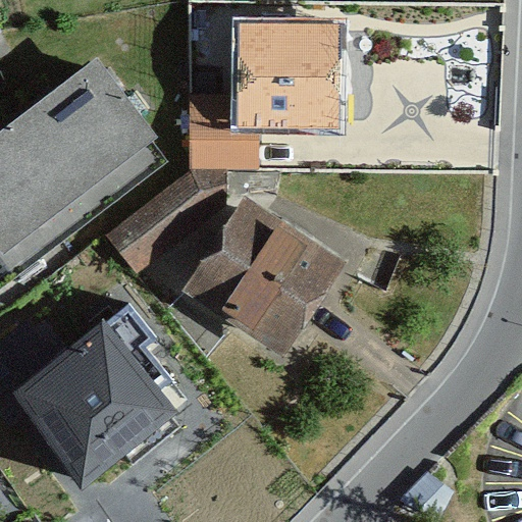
[(337,24),(239,24),(239,95),(190,95),(190,168),(257,169),(258,125),(336,125),(337,24)]
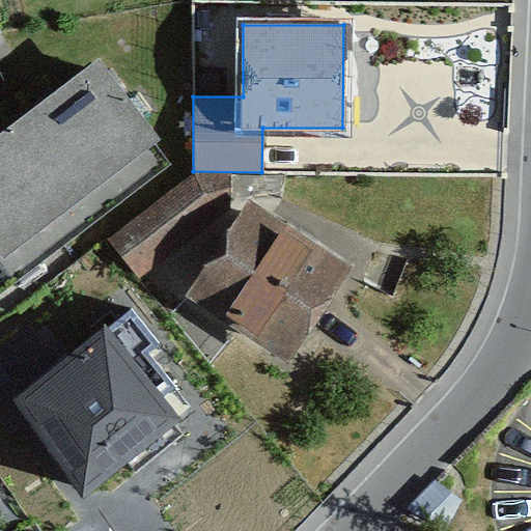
[(0,290),(166,163),(150,143),(159,136),(99,59),(0,135),(0,290)]
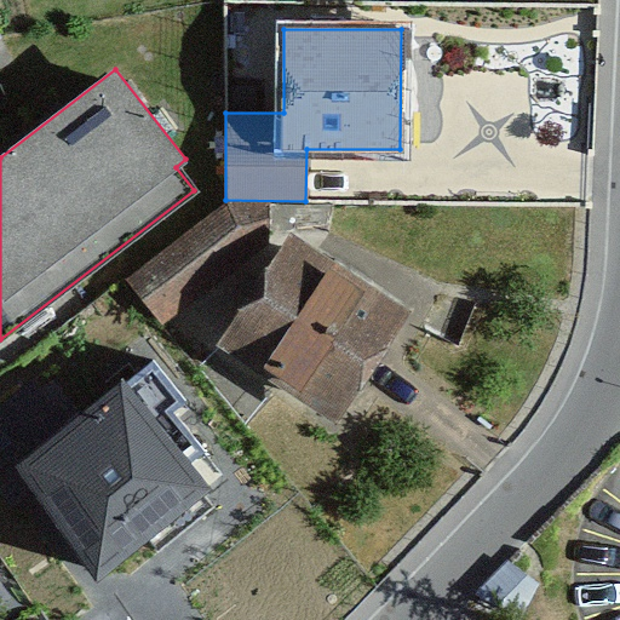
[(239,204),(131,280),(159,319),(267,241),(239,204)]
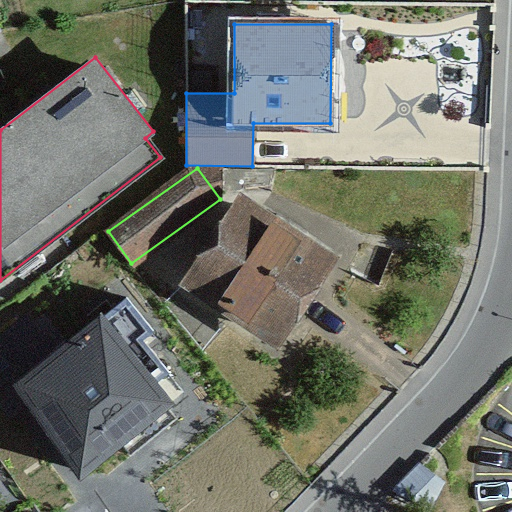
[(240,194),(181,288),(276,348),(335,254),(240,194)]
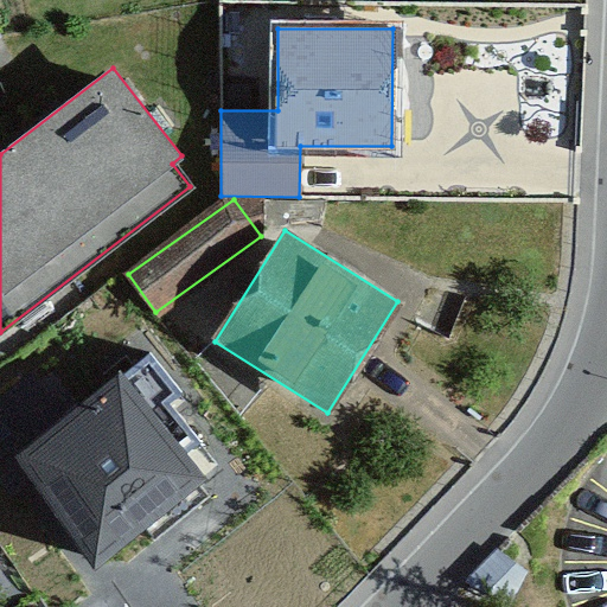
[(149,347),(66,415),(33,375),(0,401),(0,479),(12,496),(31,480),(98,564),(206,478),(185,452),(196,442),(165,406),(184,389),(149,347)]
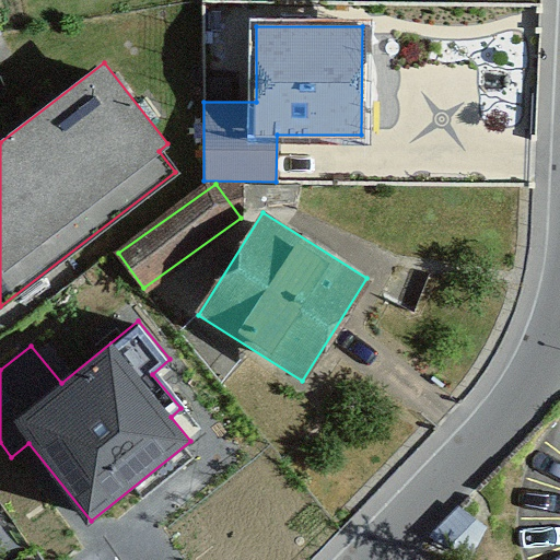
All buildings are outlined.
